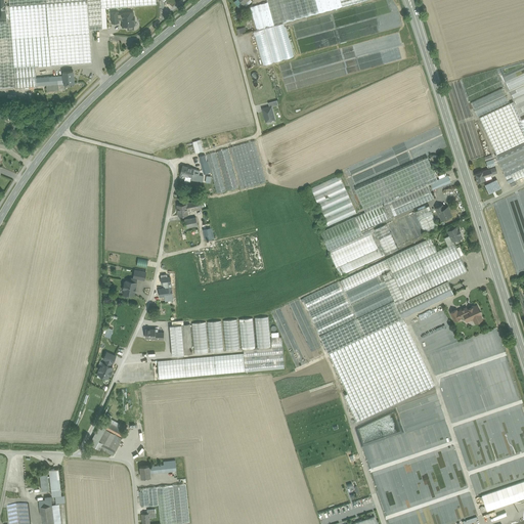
[(7,23),(11,22),(14,67),(35,64),(35,67),(92,62),(89,29),(103,28),(101,7),(100,0),(9,0),(10,6),(5,6),(7,23)]
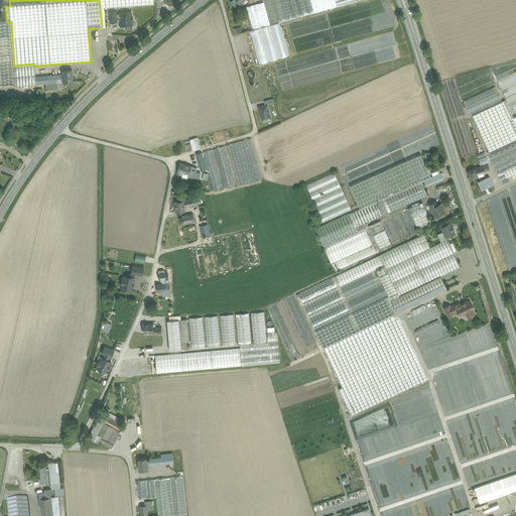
[(310,0),(262,0),(263,2),(270,25),(279,22),(314,13),(310,0)]
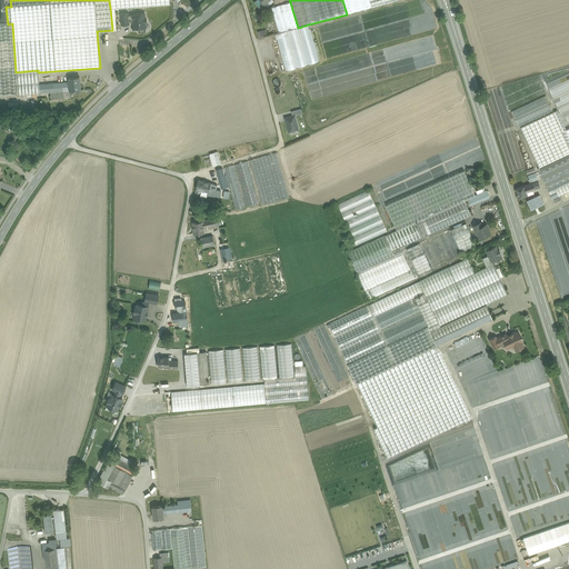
[(369,0),(342,0),(347,15),(371,7),(369,0)]
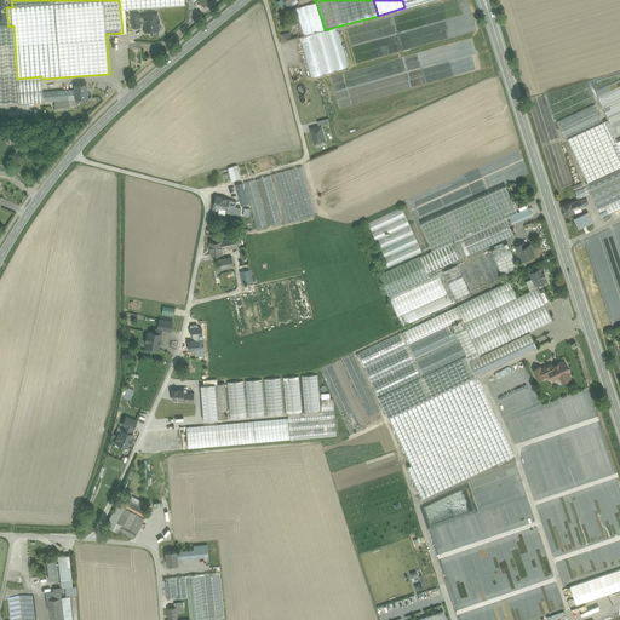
[(316,3),(308,5),(315,33),(325,30),(316,3)]
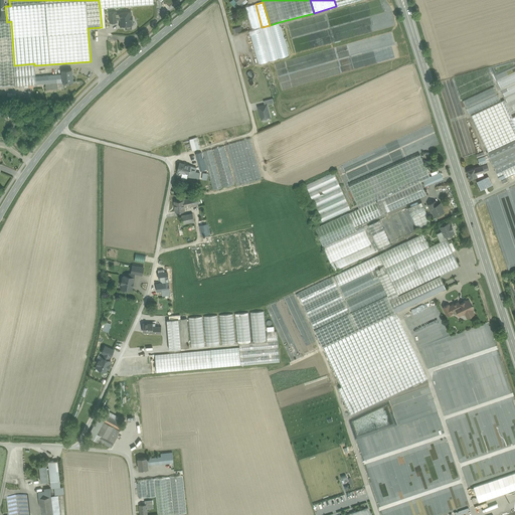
[(255,4),(245,7),(252,30),(262,27),(255,4)]
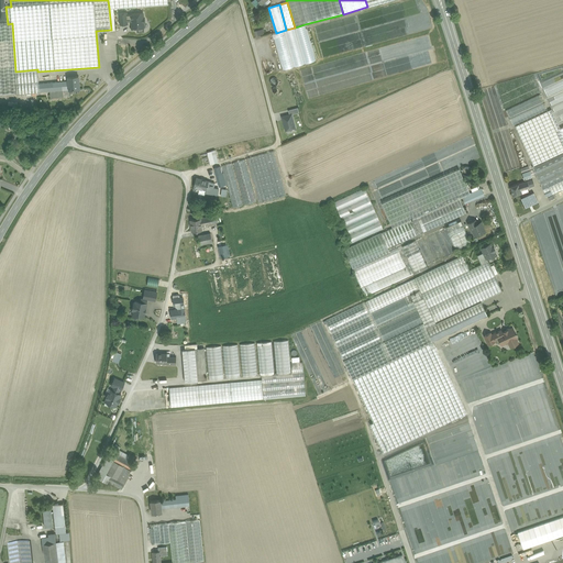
[(132,21),(135,22),(135,25),(139,25),(140,30),(144,29),(144,25),(145,25),(144,21),(146,20),(146,15),(144,15),(144,11),(132,12),(132,13),(128,13),(128,21),(132,21)]
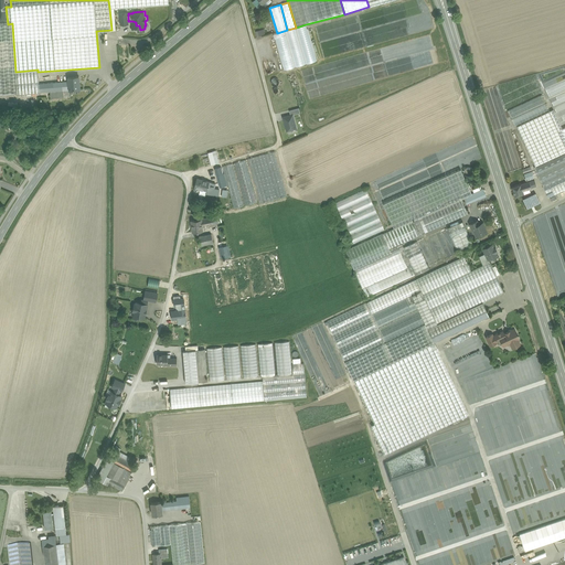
[(8,24),(0,24),(0,95),(17,94),(16,72),(12,23),(8,24)]
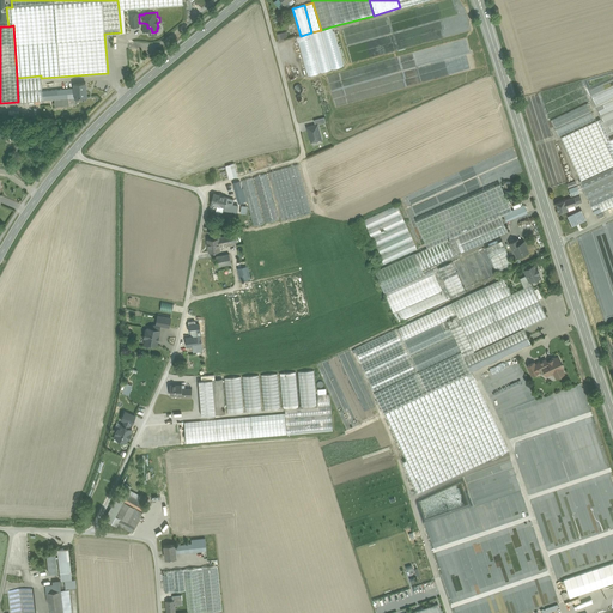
[(311,32),(301,36),(296,37),(297,42),(298,41),(308,76),(344,66),(334,31),(333,31),(332,26),(321,30),(311,32)]
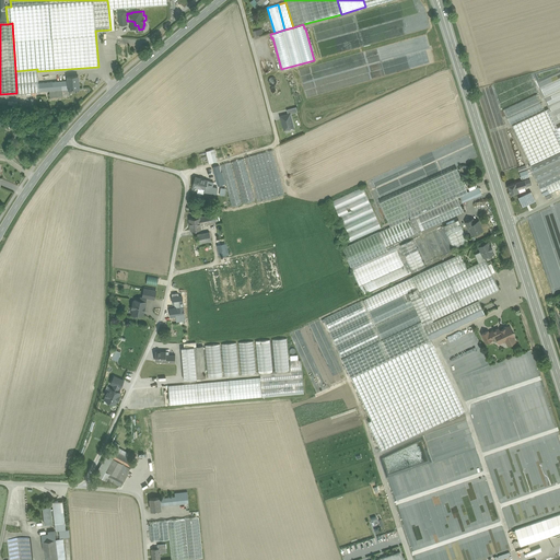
[(39,92),(38,83),(37,71),(37,69),(15,71),(16,93),(39,92)]
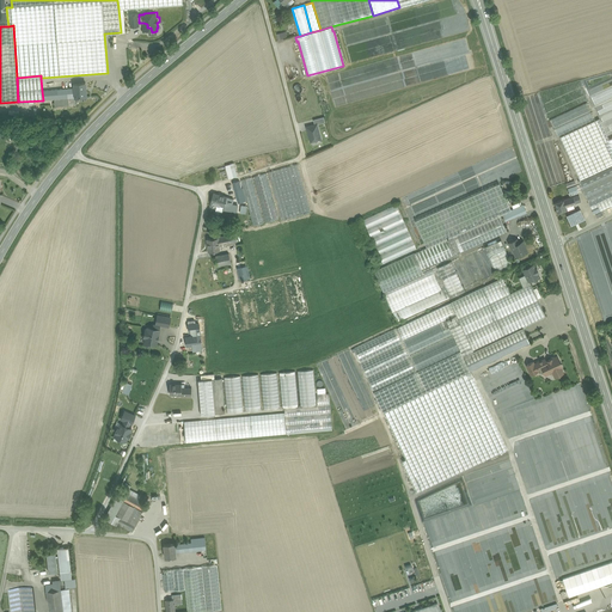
[(607,81),(588,91),(589,96),(607,132),(607,127),(611,124),(609,124),(606,121),(611,118),(610,116),(605,116),(609,114),(607,114),(607,103),(600,103),(600,98),(605,96),(605,90),(606,93),(609,93),(607,81)]
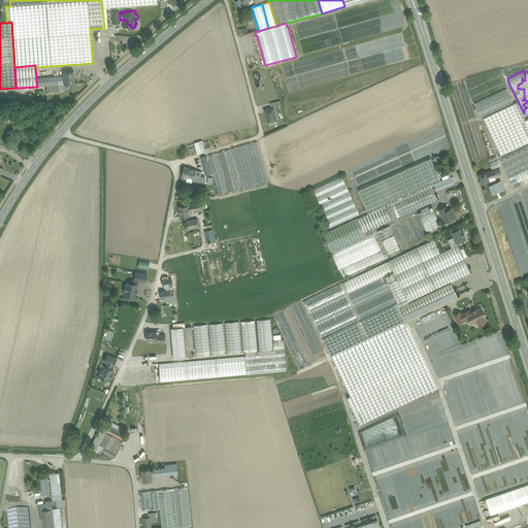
[(73,71),(64,72),(64,76),(65,84),(65,85),(74,84),(73,71)]
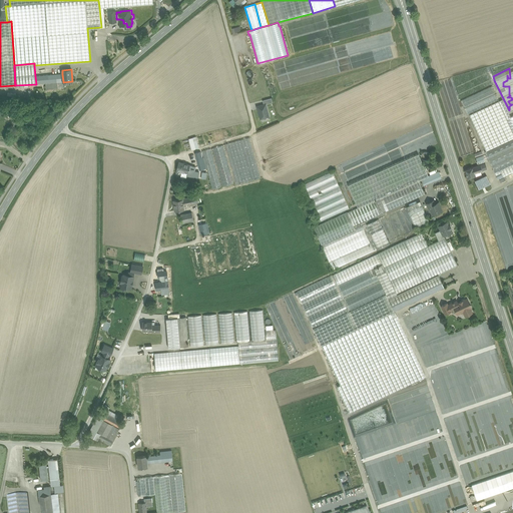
[(62,74),(48,75),(49,82),(52,82),(57,82),(63,81),(62,74)]
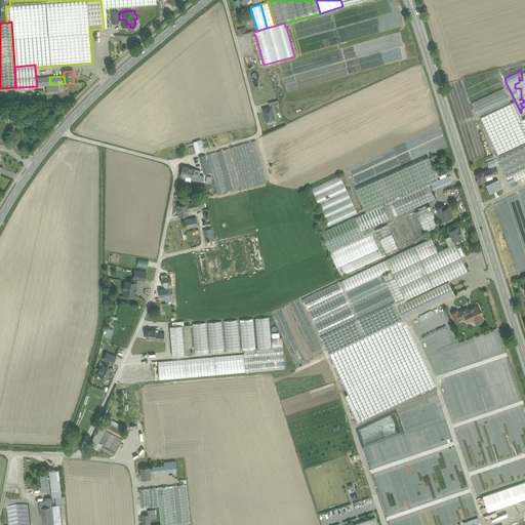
[(36,78),(37,86),(46,85),(50,84),(49,77),(36,78)]
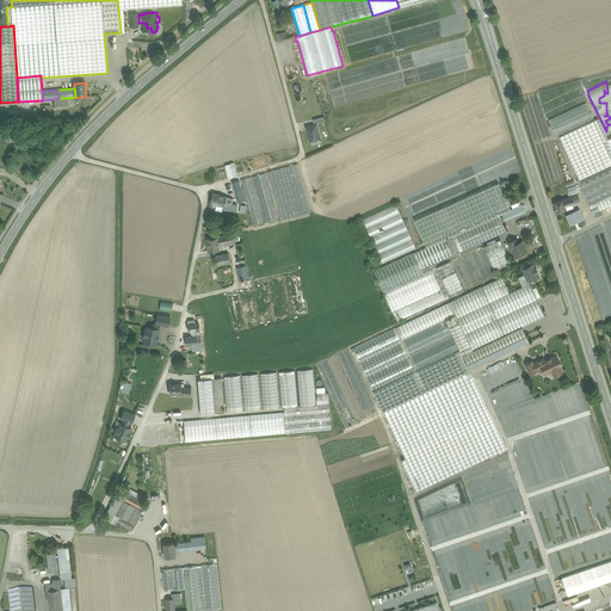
[(585,103),(549,121),(556,136),(592,119),(585,103)]
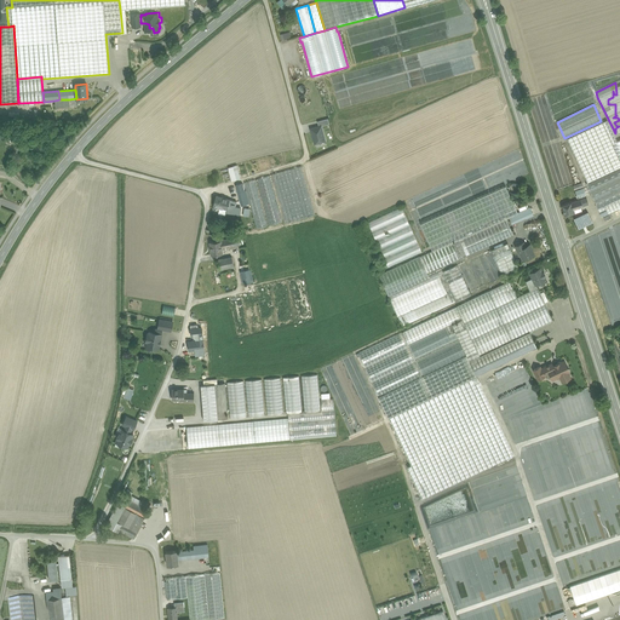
[(619,161),(612,143),(616,142),(607,121),(567,139),(587,183),(619,167),(619,161)]
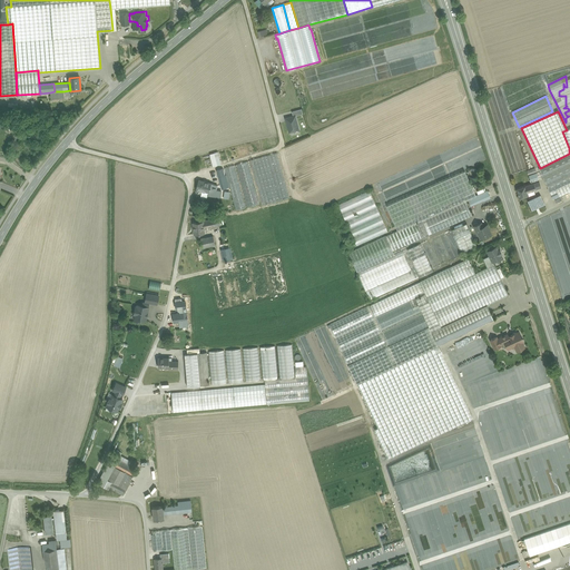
[(293,116),(285,118),(290,133),(298,129),(295,116),(293,116)]
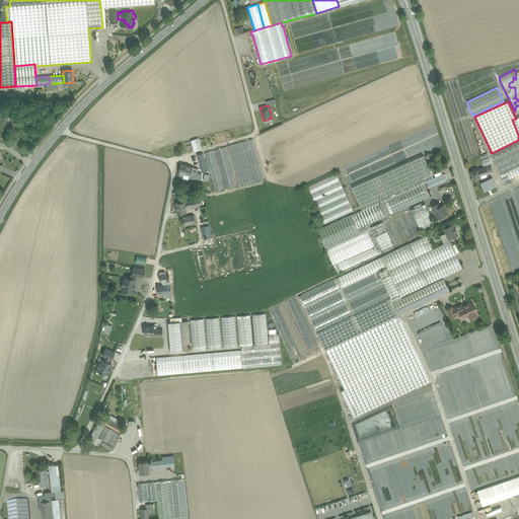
[(452,115),(454,120),(465,117),(466,121),(467,120),(464,106),(460,107),(460,110),(457,112),(457,114),(452,115)]
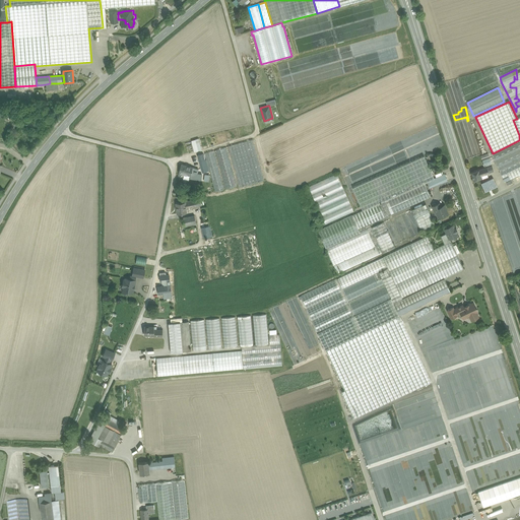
[(190,140),(193,151),(201,149),(198,138),(190,140)]
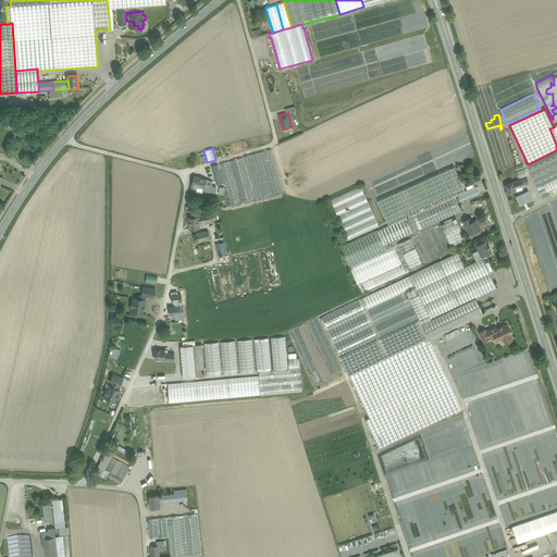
[(271,150),(244,158),(256,200),(283,194),(271,150)]
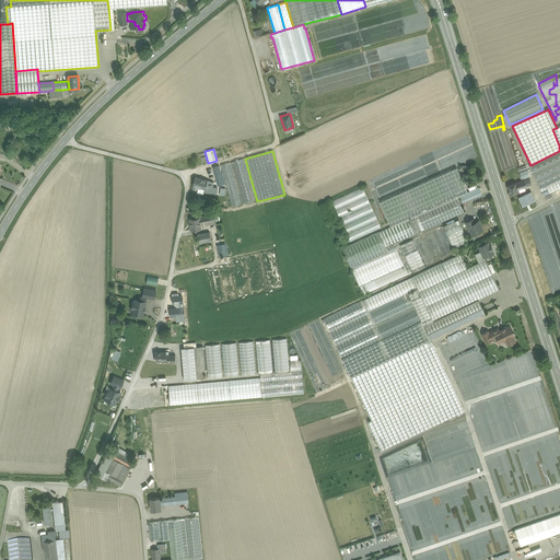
[(559,151),(531,165),(529,166),(544,197),(559,188),(559,151)]
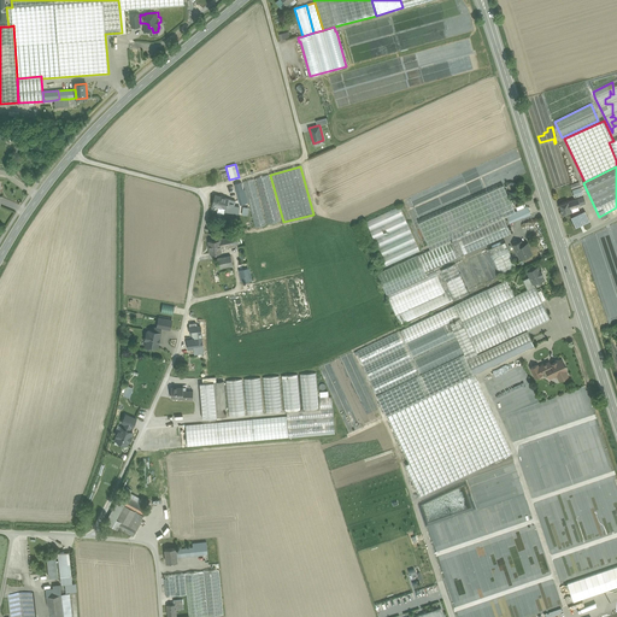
[(269,175),(256,178),(268,224),(281,221),(269,175)]
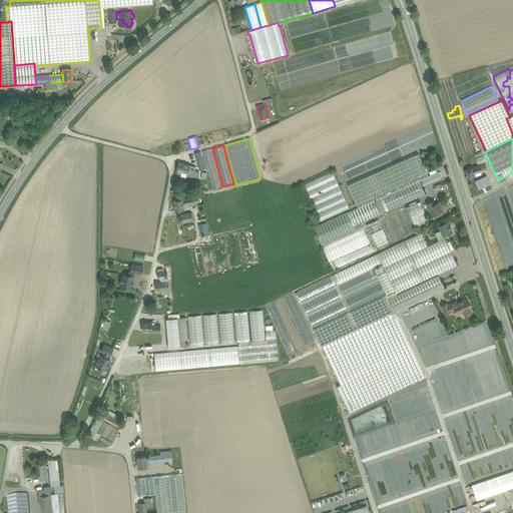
[(210,149),(201,151),(203,157),(206,168),(212,189),(221,186),(210,149)]
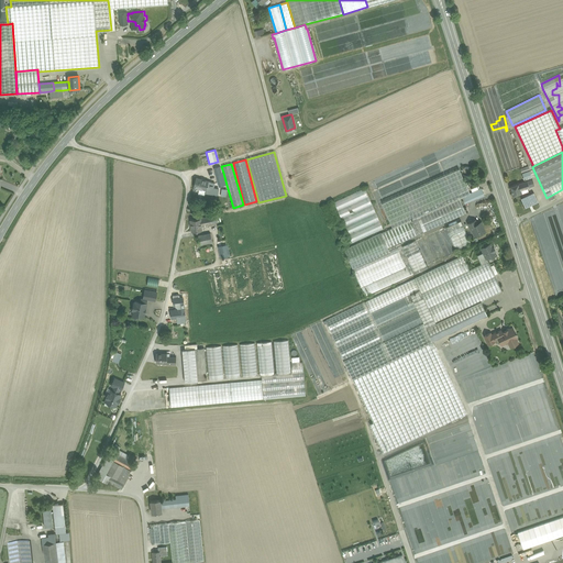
[(471,175),(472,173),(472,170),(471,168),(468,167),(466,166),(464,167),(463,168),(462,170),(462,173),(463,175),(464,176),(466,176),(468,176),(471,175)]
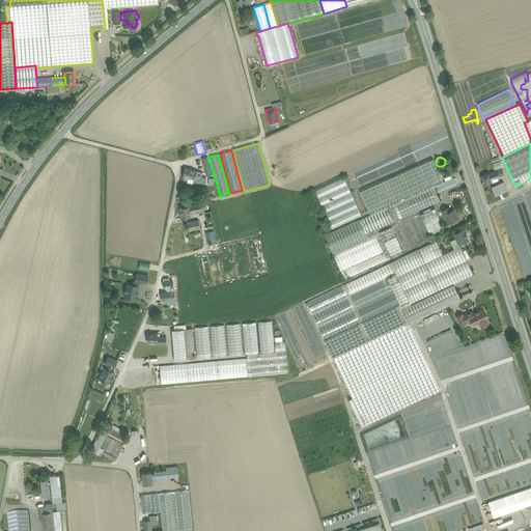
[(432,159),(360,192),(370,215),(388,206),(389,206),(391,205),(436,186),(443,183),(432,159)]
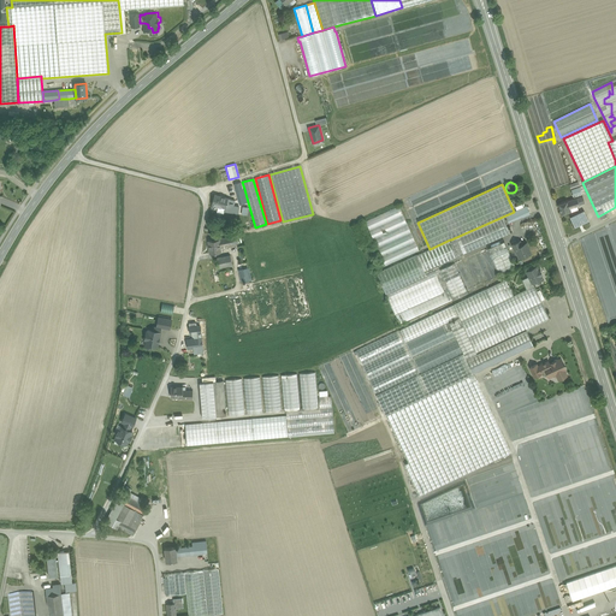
[(243,190),(236,191),(240,205),(248,202),(244,189),(243,190)]
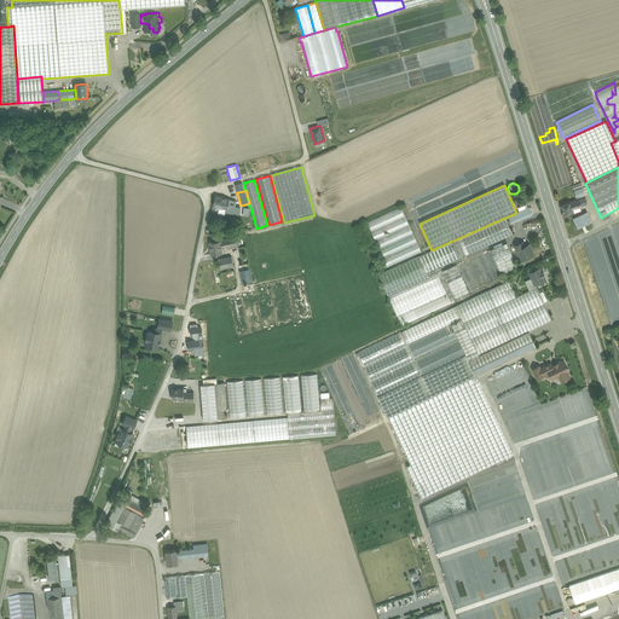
[(225,198),(215,195),(213,204),(219,207),(218,213),(224,214),(224,212),(225,208),(226,209),(229,200),(225,198)]
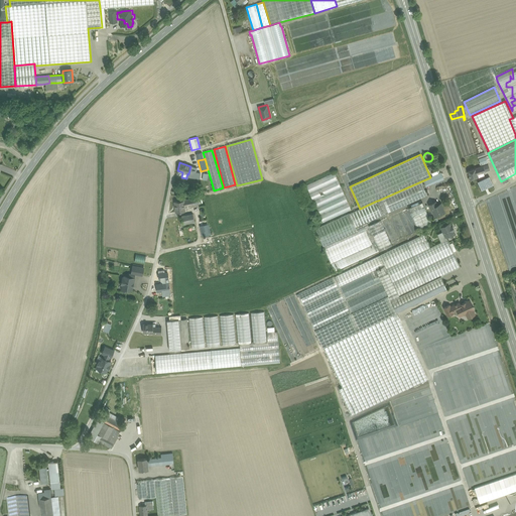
[(485,165),(475,168),(477,174),(485,171),(487,170),(485,165)]
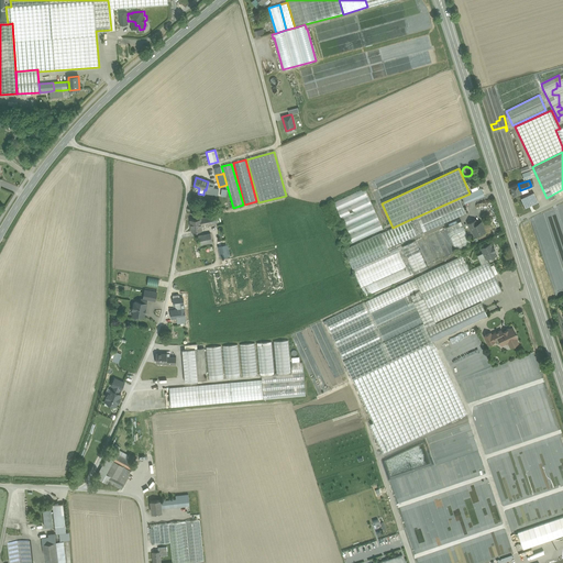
[(214,184),(208,181),(206,190),(205,189),(203,192),(218,195),(218,189),(213,188),(214,184)]
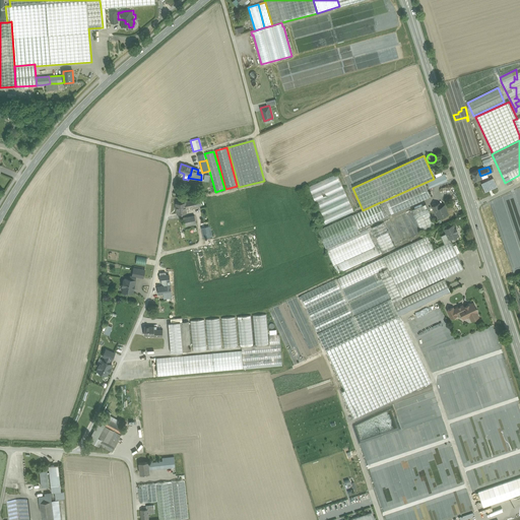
[(478,170),(471,173),(473,181),(481,178),(480,176),(478,170)]
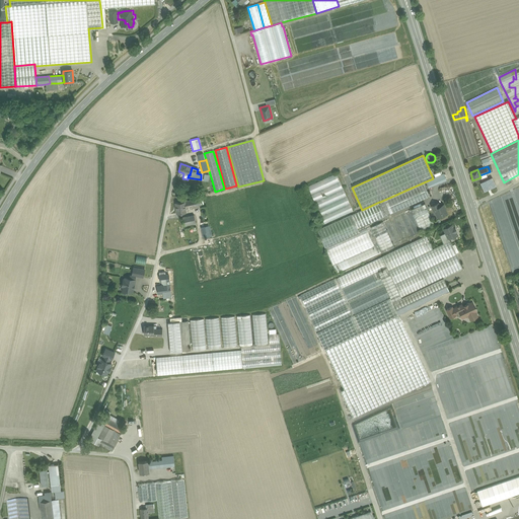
[(308,187),(324,223),(353,210),(337,173),(308,187)]
